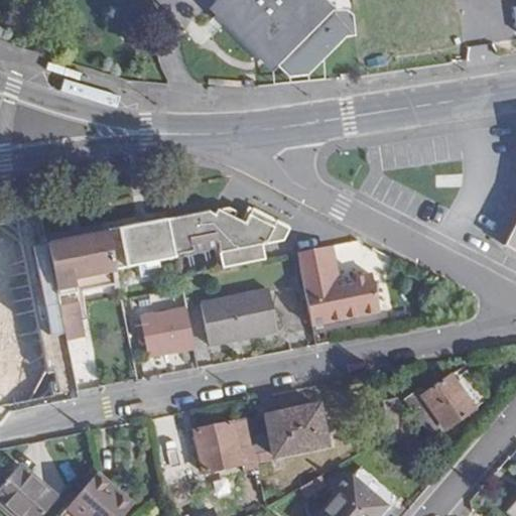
[(222,0),(211,11),(221,20),(273,73),(279,66),(290,77),(308,76),(347,36),(356,35),(355,16),(350,12),(349,0),(222,0)]
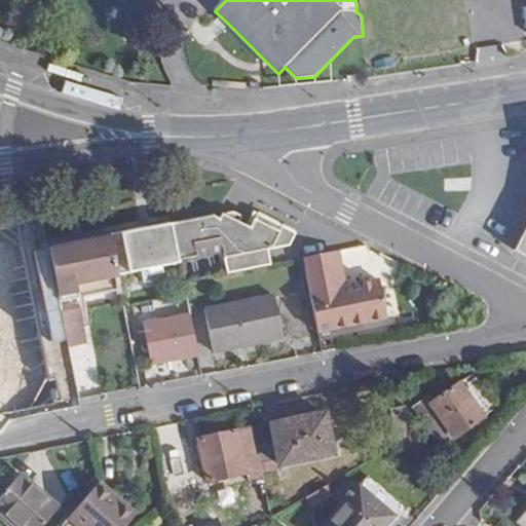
[(221,219),(214,216),(173,225),(180,261),(200,257),(202,269),(227,264),(229,273),(270,265),(266,253),(288,248),(296,232),(256,212),(248,225),(224,214),(221,219)]
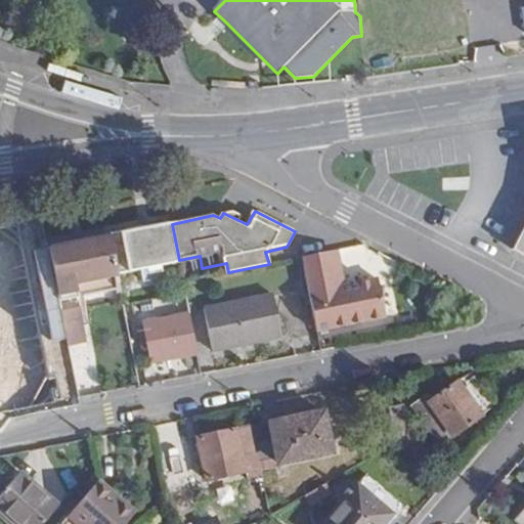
[(523,221),(511,250),(523,257),(523,221)]
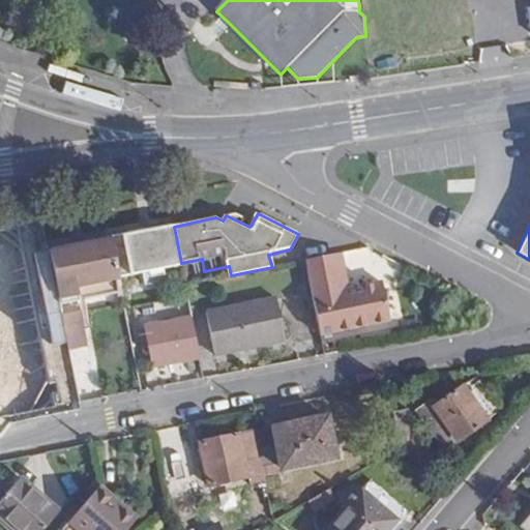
[(182,267),(181,263),(174,227),(112,238),(120,280),(182,267)]
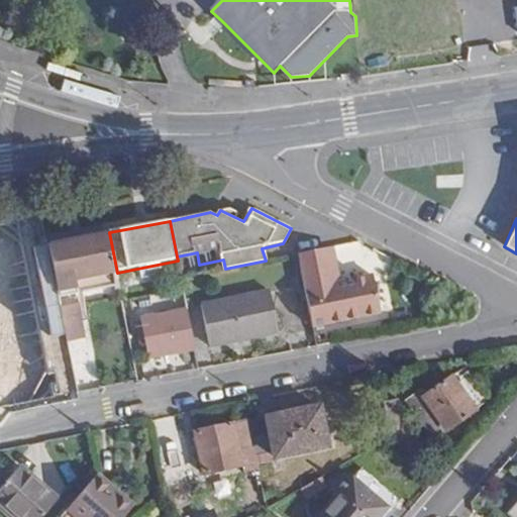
[(16,224),(0,226),(0,407),(54,399),(16,224)]
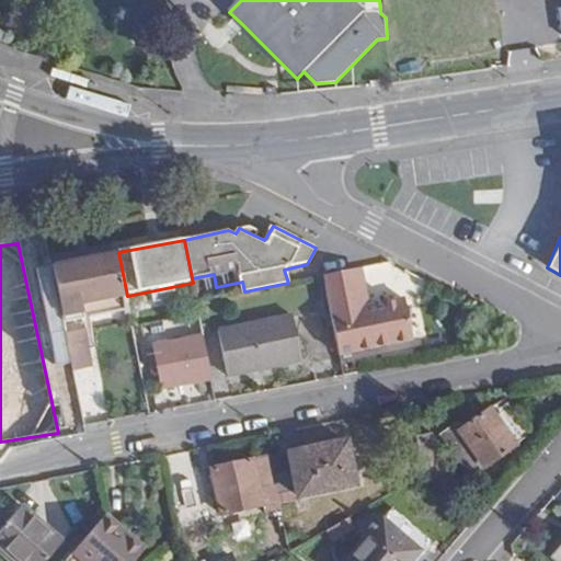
[(53,266),(64,322),(129,309),(127,296),(118,252),(53,266)]
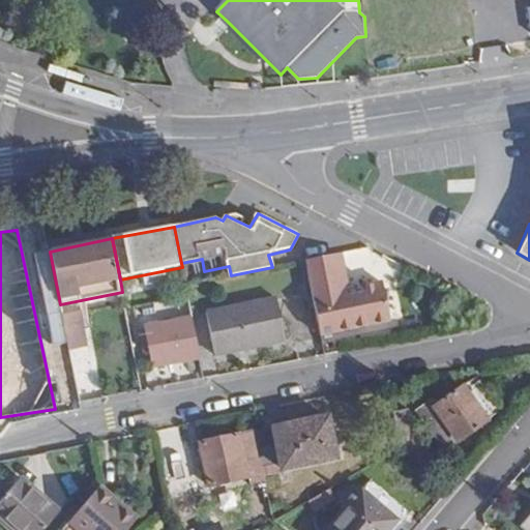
[(305,261),(312,289),(322,335),(391,322),(385,283),(344,291),(336,255),(305,261)]
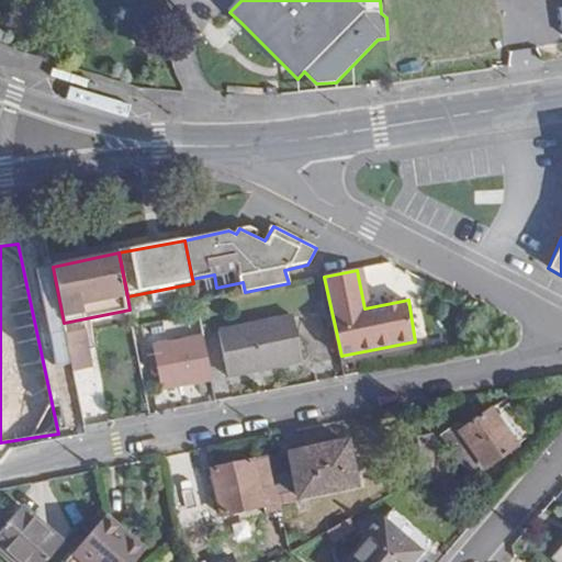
[(303,363),(294,317),(221,332),(231,379),(303,363)]
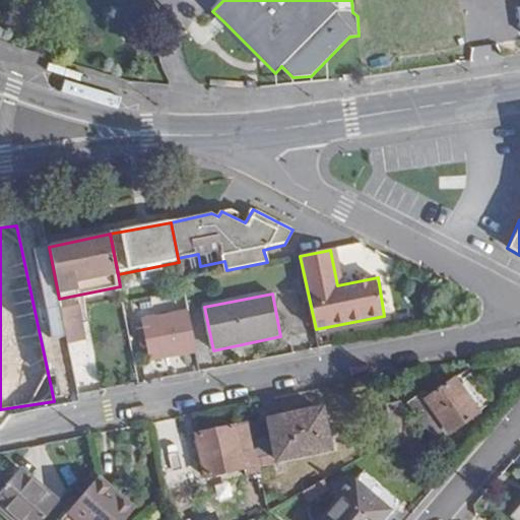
[(78,304),(61,308),(68,341),(85,338),(78,304)]
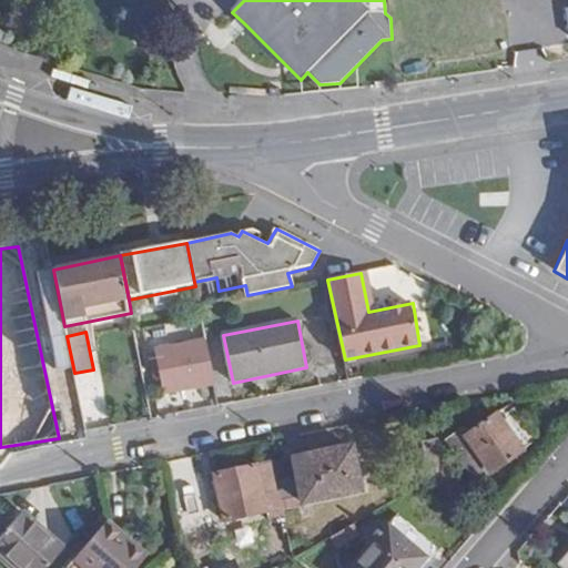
[(154,381),(162,379),(166,396),(216,387),(206,342),(156,352),(159,362),(151,364),(154,381)]
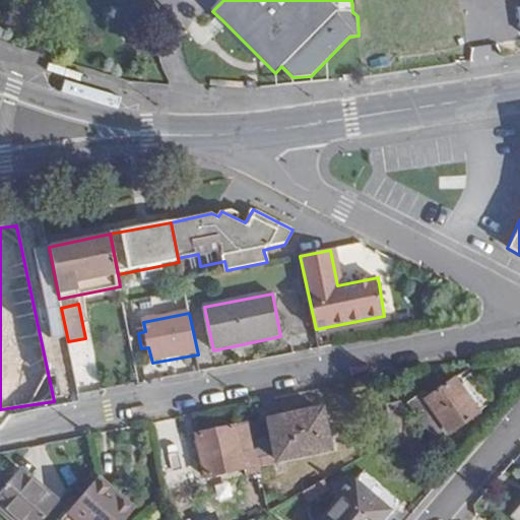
[(79,385),(102,378),(89,338),(67,345),(79,385)]
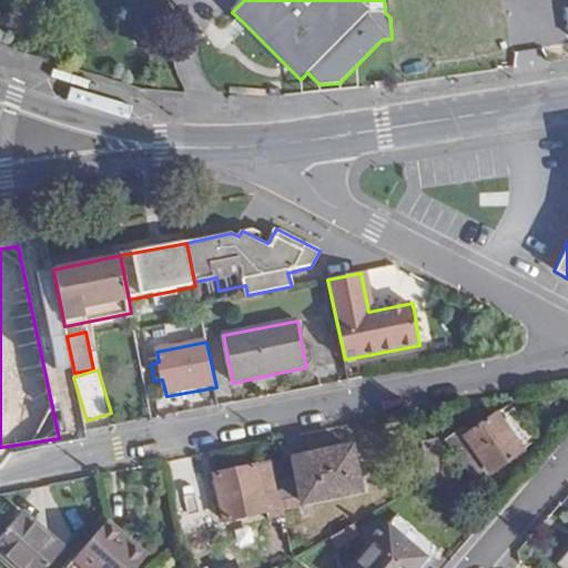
[(464,434),(459,428),(444,442),(476,482),(535,437),(506,402),(464,434)]
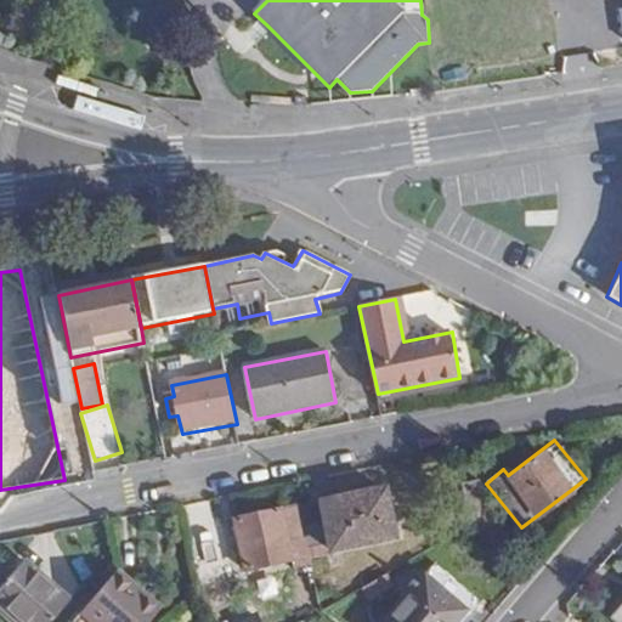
[(485,504),(479,478),(459,481),(465,509),(485,504)]
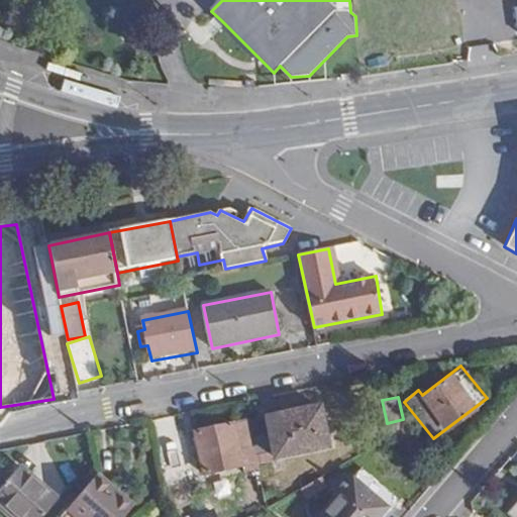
[(328,446),(321,408),(248,422),(255,454),(274,450),(275,456),(328,446)]
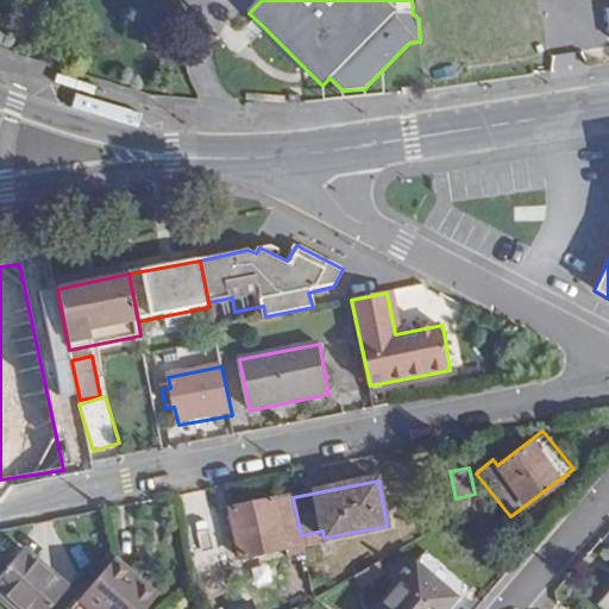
[(477,507),(475,494),(456,498),(458,512),(477,507)]
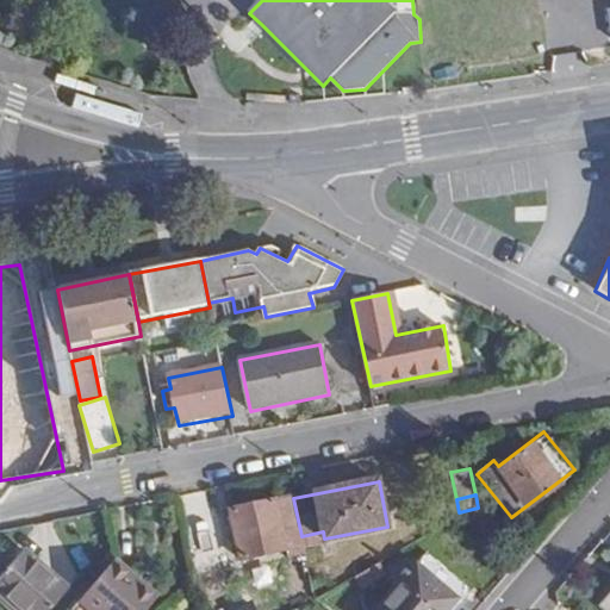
[(229,512),(238,561),(282,552),(290,598),(313,593),(305,556),(302,536),(293,498),(229,512)]
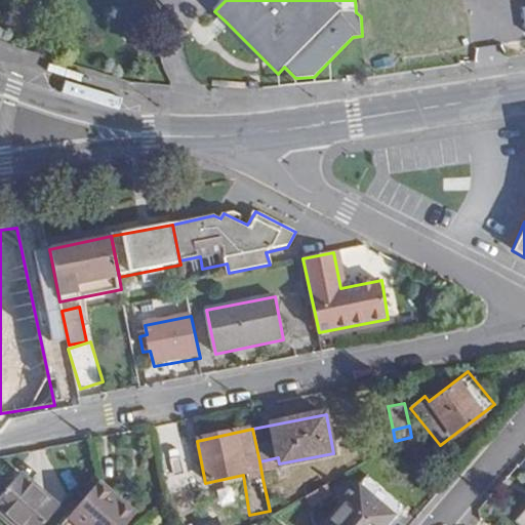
[(411,437),(395,441),(396,444),(429,473),(439,461),(411,437)]
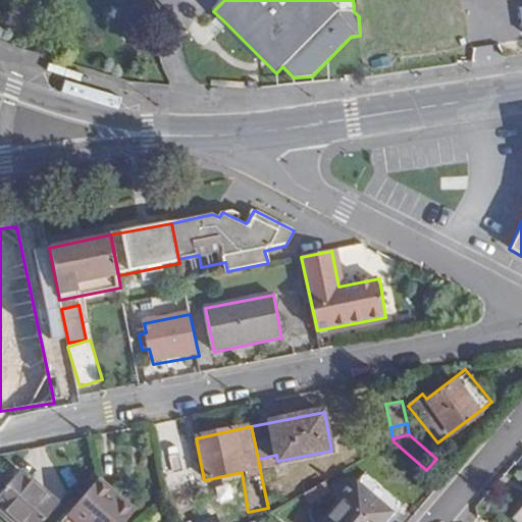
[(0,508),(15,521),(43,521),(59,505),(21,471),(0,496),(0,508)]
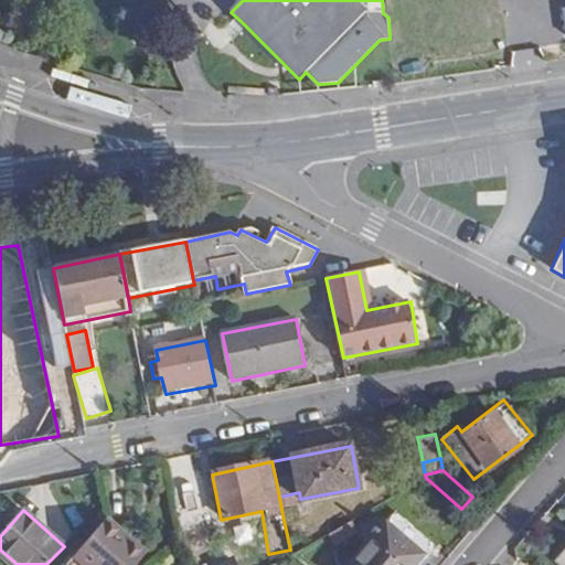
[(120,542),(125,536),(106,522),(74,557),(82,564),(137,564),(142,560),(120,542)]
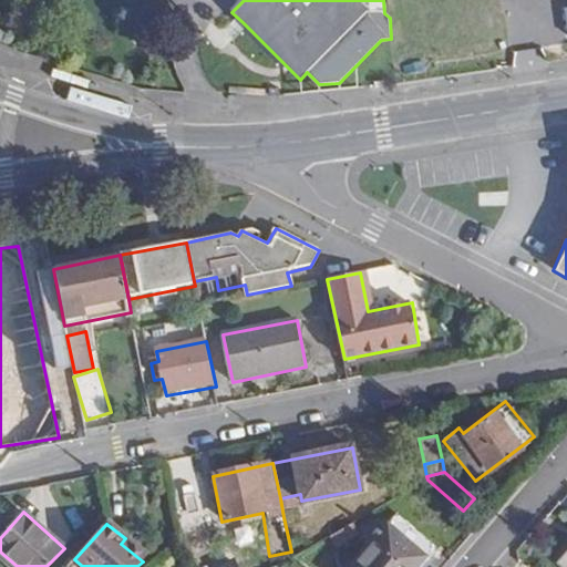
[(360,535),(352,524),(328,537),(336,548),(360,535)]
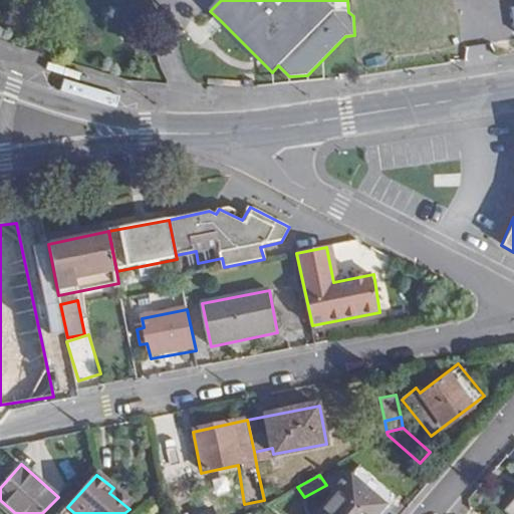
[(371,513),(382,501),(355,478),(341,494),(338,492),(319,513),(371,513)]
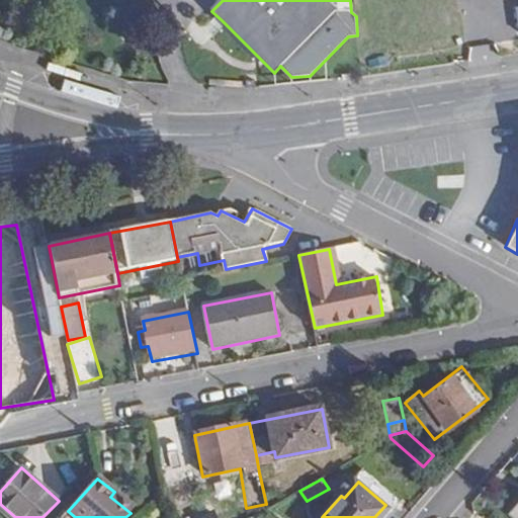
[(517,517),(517,504),(509,515),(512,517),(517,517)]
